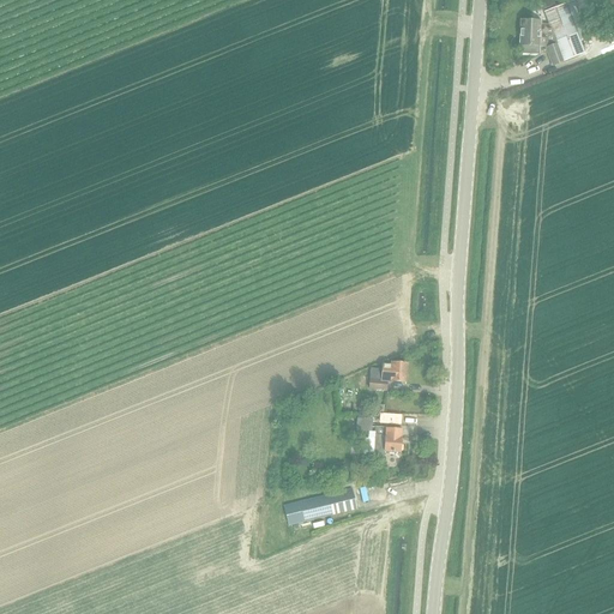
[(518,46),(518,53),(527,53),(537,54),(537,47),(545,47),(552,66),(584,54),(579,41),(565,5),(545,12),(548,25),(540,24),(540,22),(521,20),(518,46)]
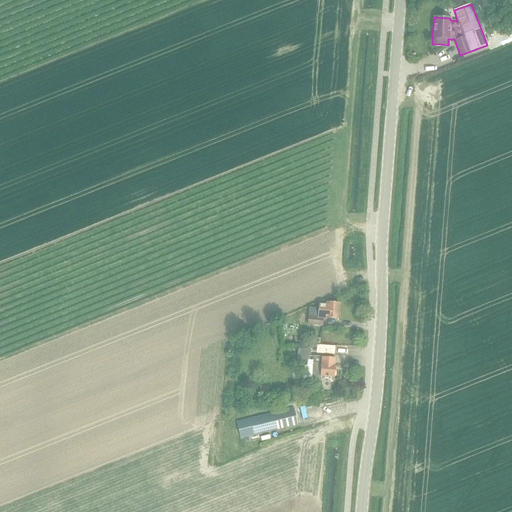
[(308,316),(308,324),(322,325),(322,317),(338,319),(339,303),(326,302),(326,305),(318,304),(318,308),(309,307),(308,316)]
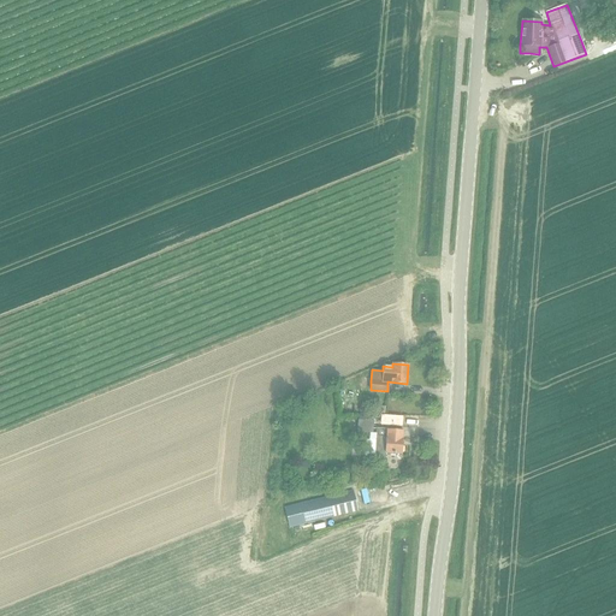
[(354,384),(366,381),(363,367),(351,369),(354,384)]
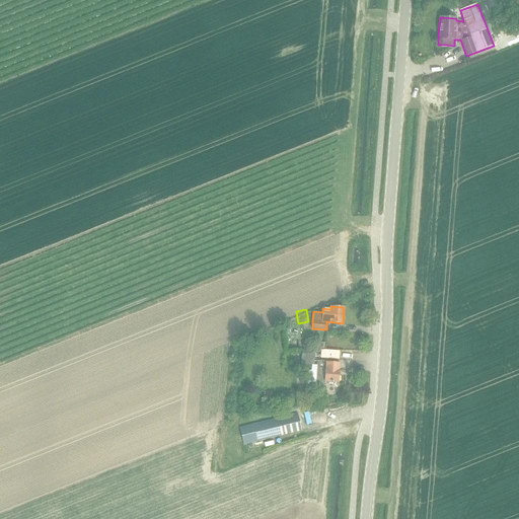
[(313,365),(314,355),(301,354),(301,364),(302,366),(306,367),(308,365),(313,365)]
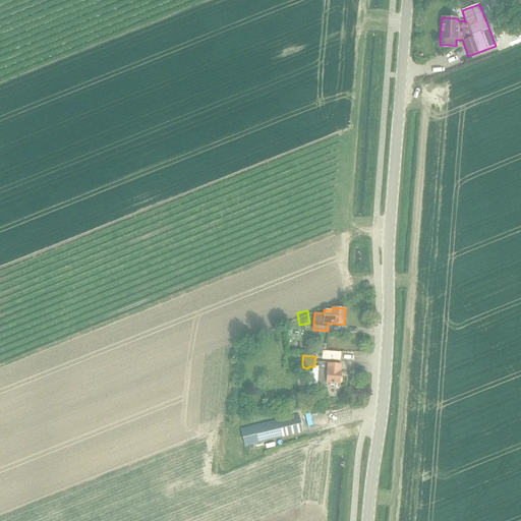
[(317,369),(316,389),(326,389),(326,383),(340,384),(341,370),(340,370),(341,364),(327,363),(319,362),(317,369)]
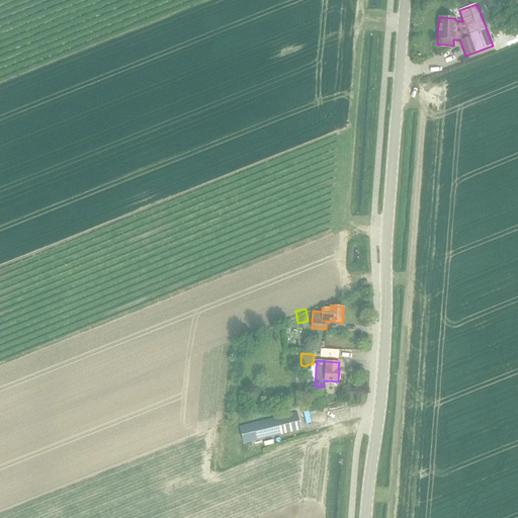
[(315,412),(315,404),(301,405),(301,413),(315,412)]
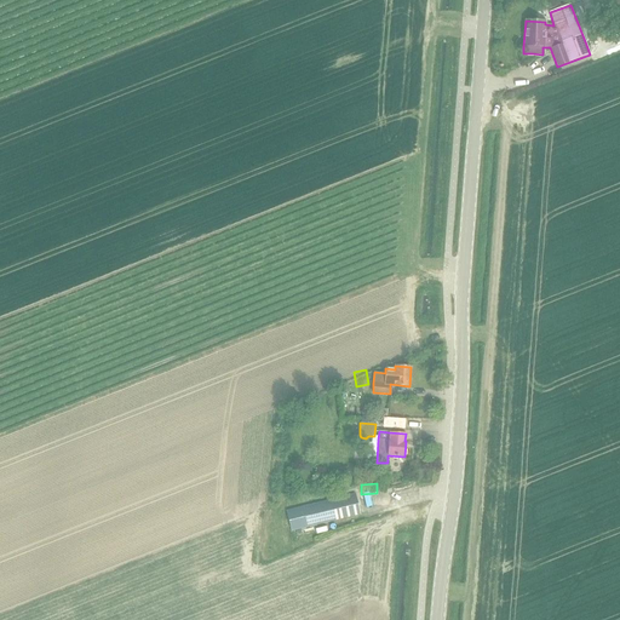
[(355,494),(286,511),(291,530),(360,514),(355,494)]
